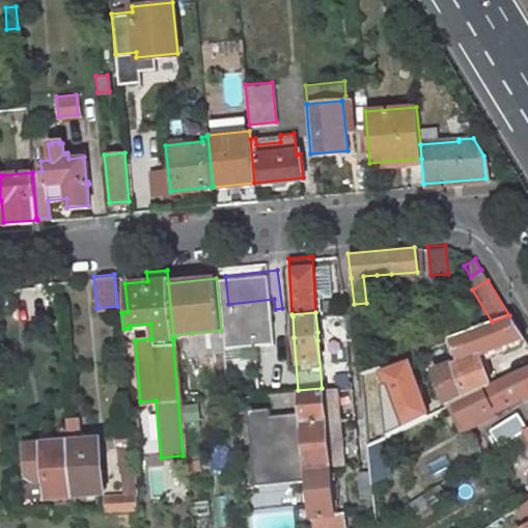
[(492,322),(451,337),(461,361),(454,363),(466,395),(490,384),(478,355),(523,338),(509,315),(492,322)]
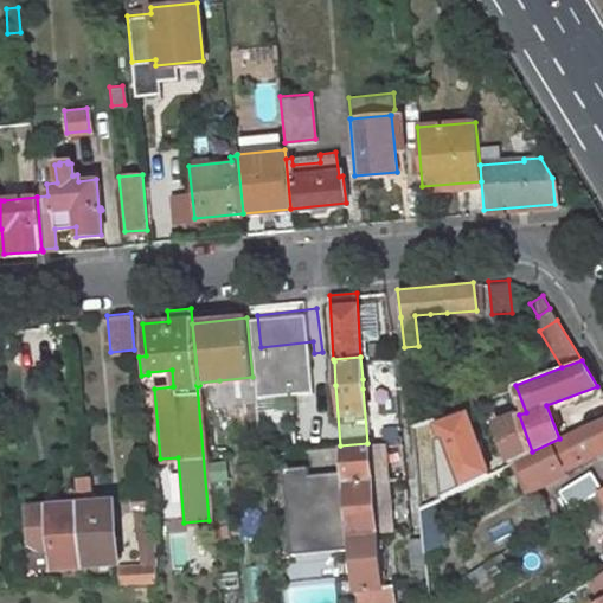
[(318,386),(335,385),(334,361),(315,363),(318,386)]
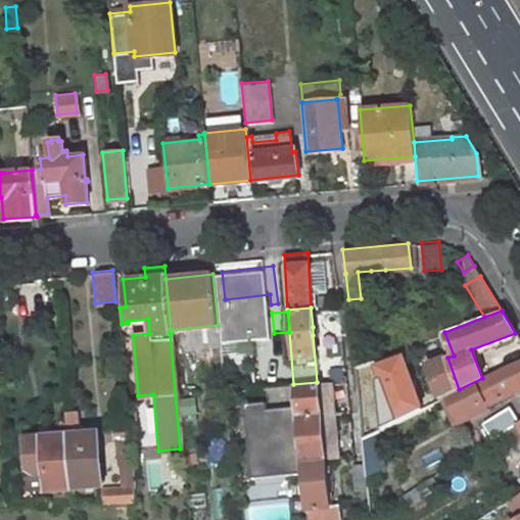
[(219,341),(218,325),(189,328),(190,344),(219,341)]
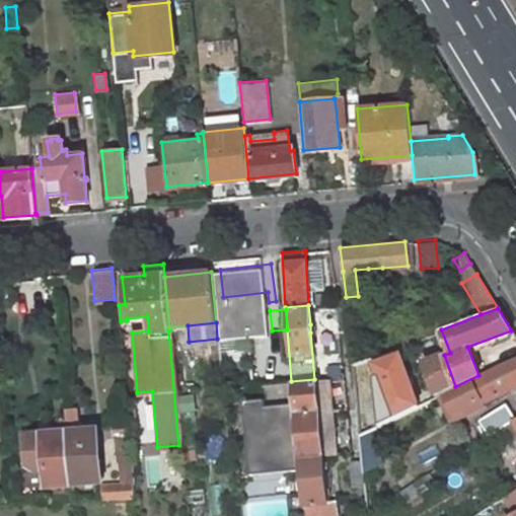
[(515,356),(515,339),(485,355),(492,368),(515,356)]
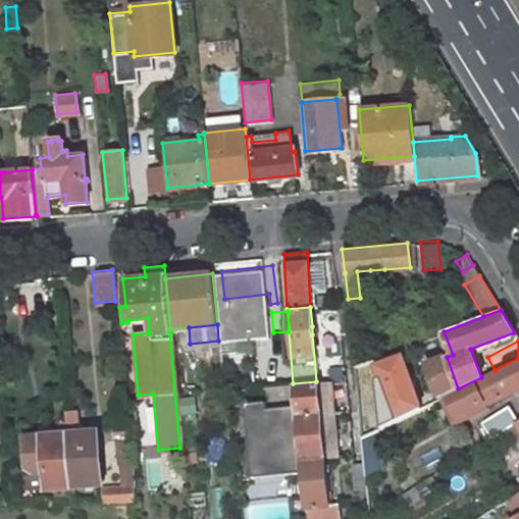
[(373,357),(353,365),(360,436),(366,433),(376,428),(380,426),(373,357)]
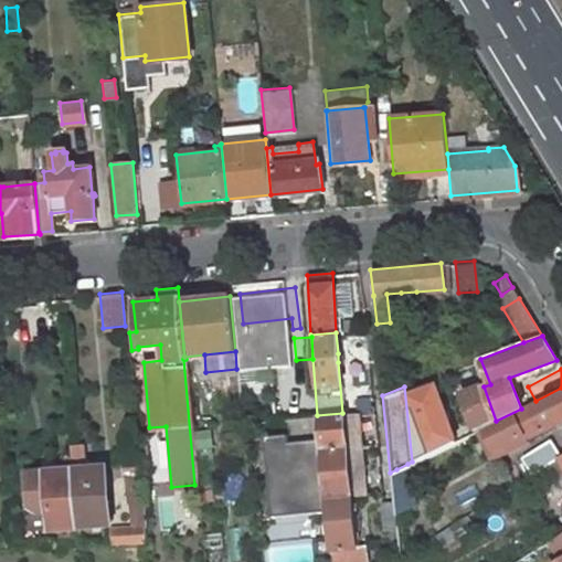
[(561,417),(561,388),(536,401),(521,409),(496,421),(479,428),(488,448),(519,434),(521,438),(561,417)]
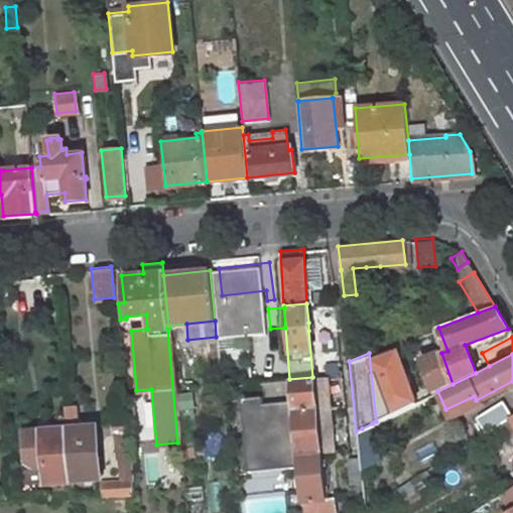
[(324,376),(312,377),(314,407),(327,406),(324,376)]
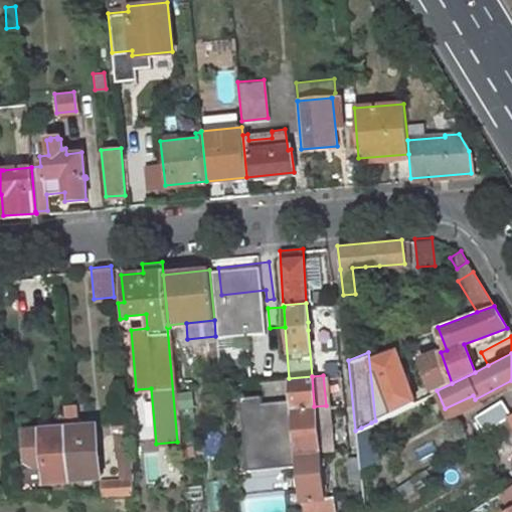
[(312,376),(289,378),(292,408),(314,406),(312,376)]
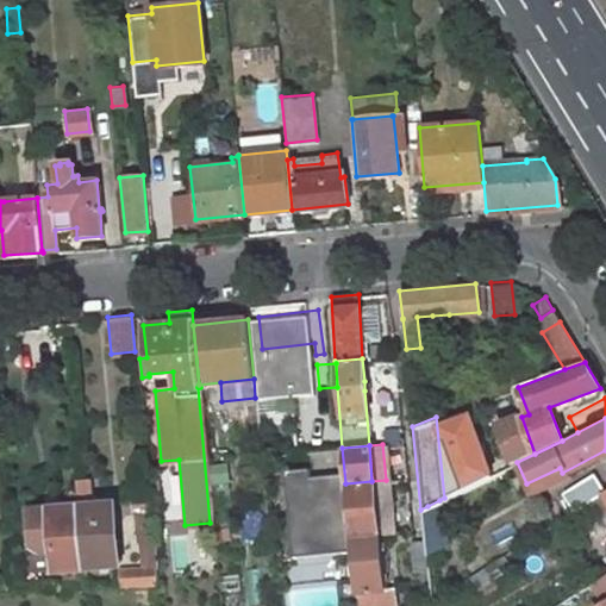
[(560,468),(526,483),(530,491),(563,475),(562,473),(560,468)]
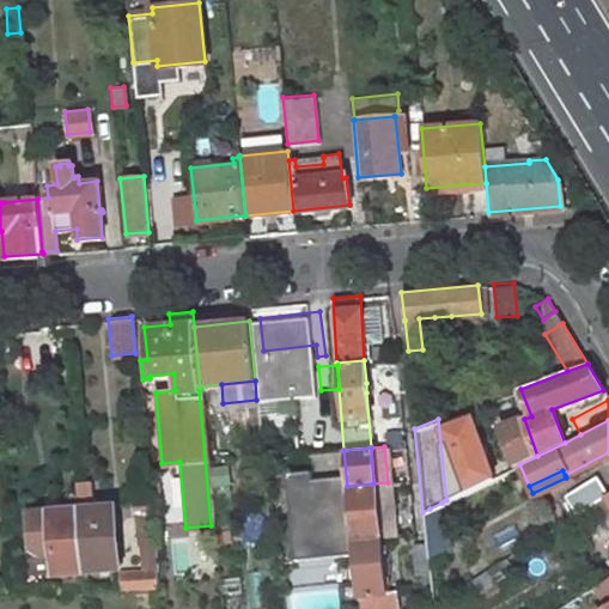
[(566,497),(577,512),(591,504),(607,494),(596,477),(566,497)]
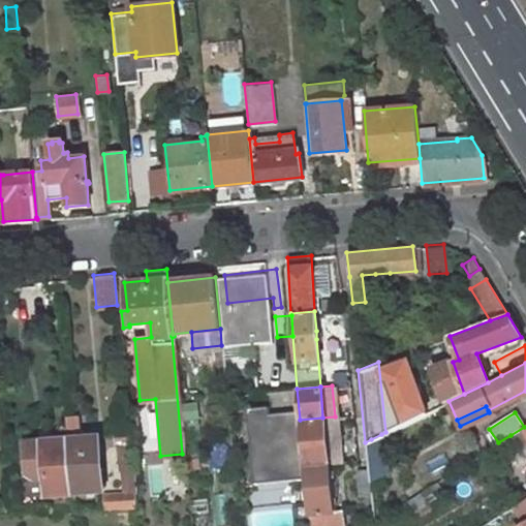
[(76,414),(65,415),(66,432),(67,438),(72,493),(97,491),(93,437),(79,438),(76,414)]
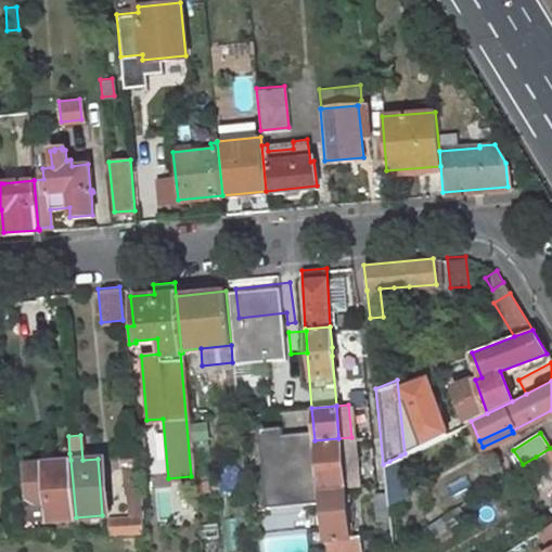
[(351,437),(338,438),(344,487),(356,486),(351,437)]
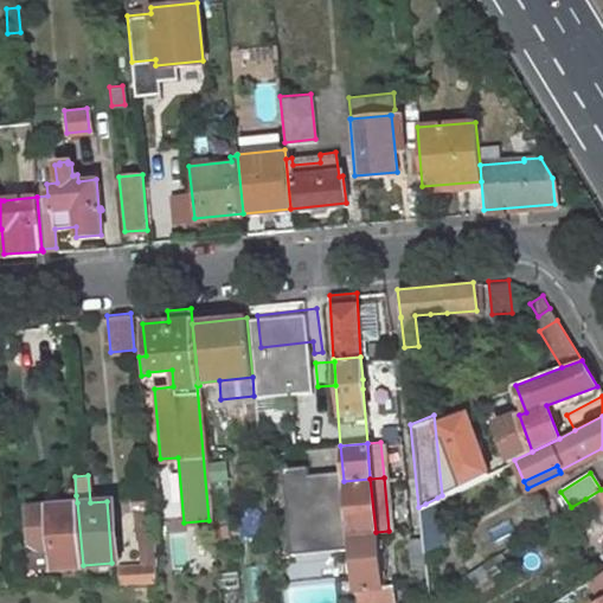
[(370,479),(344,481),(348,534),(376,532),(370,479)]
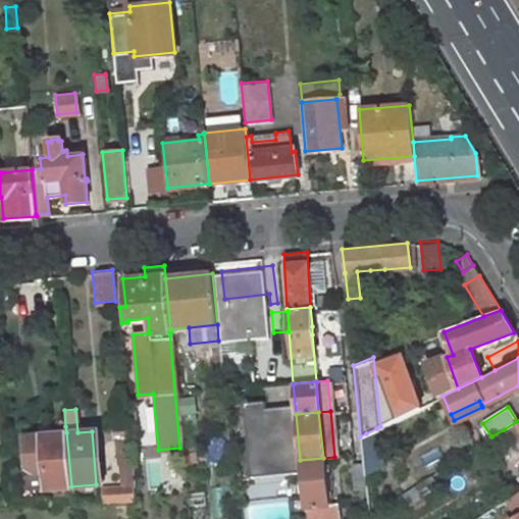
[(518,419),(517,421),(504,429),(507,435),(518,428),(518,419)]
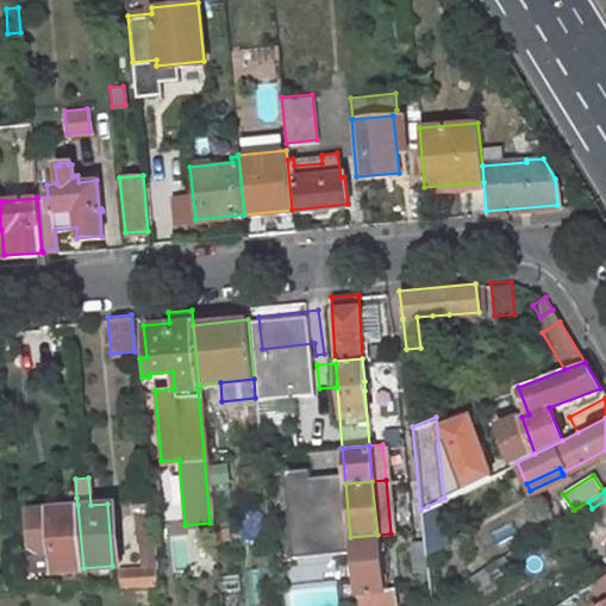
[(137,510),(150,508),(149,494),(130,497),(131,510),(137,510)]
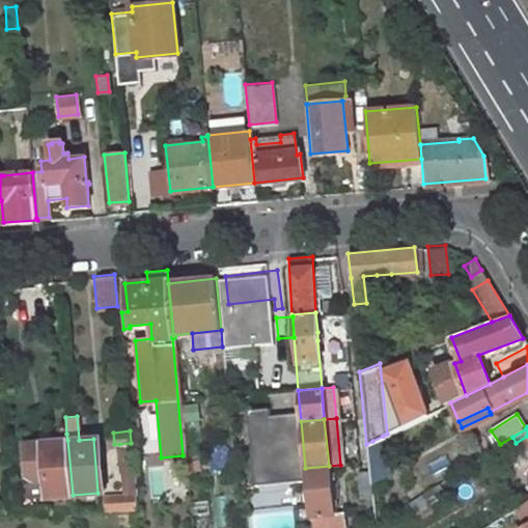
[(383,436),(372,441),(379,453),(389,447),(383,436)]
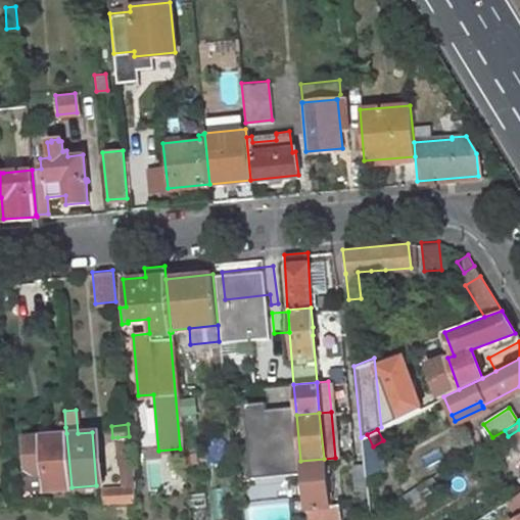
[(44,466),(46,489),(72,487),(66,433),(59,434),(24,437),(26,461),(39,460),(44,460),(44,466)]
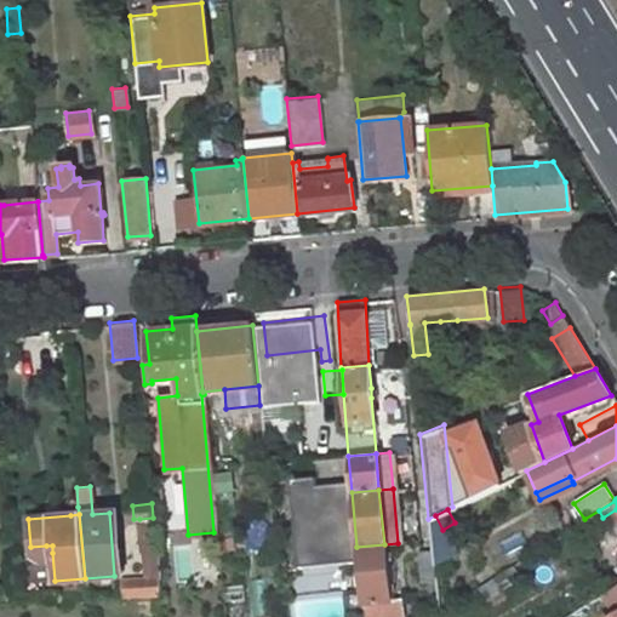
[(443,530),(435,515),(428,519),(432,549),(433,564),(455,553),(443,530)]
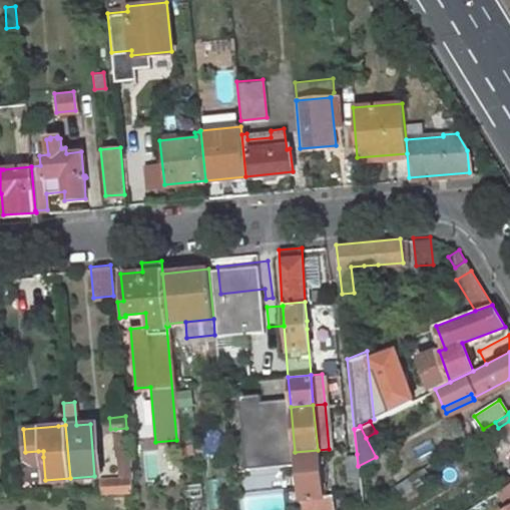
[(117,458),(119,458),(129,457),(126,428),(115,429),(117,458)]
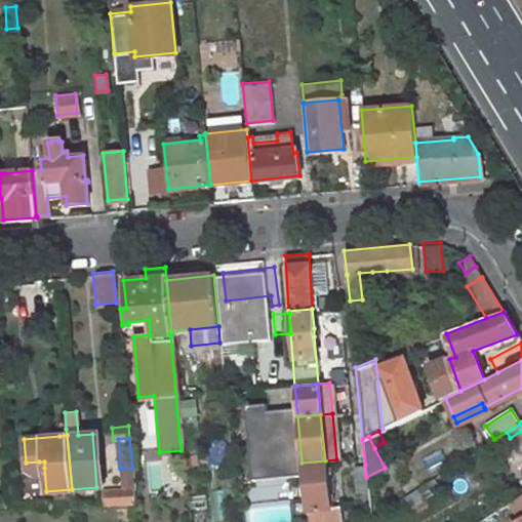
[(325,460),(302,463),(306,510),(307,510),(307,521),(339,521),(338,506),(329,506),(325,460)]
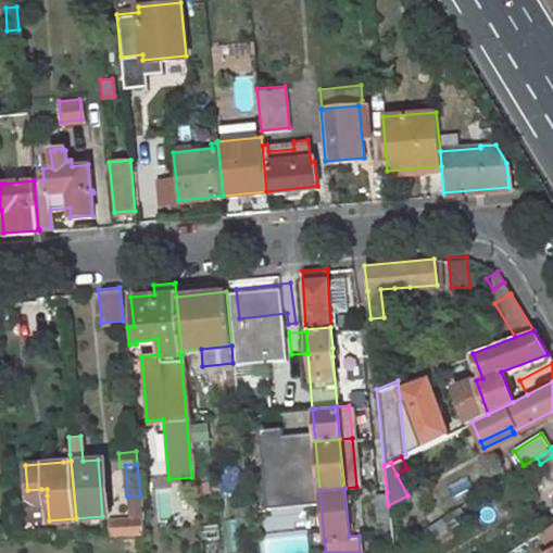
[(375,517),(389,516),(388,505),(387,492),(373,493),(375,517)]
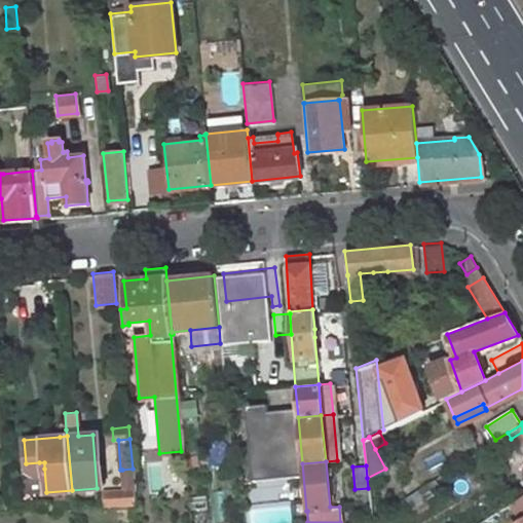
[(123,482),(134,481),(133,469),(122,470),(123,482)]
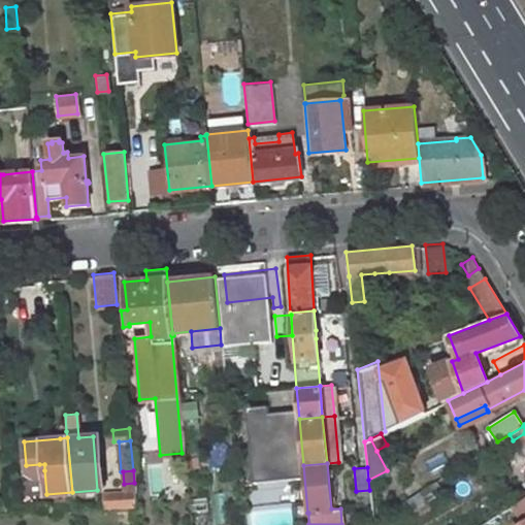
[(102,492),(103,506),(134,504),(134,490),(102,492)]
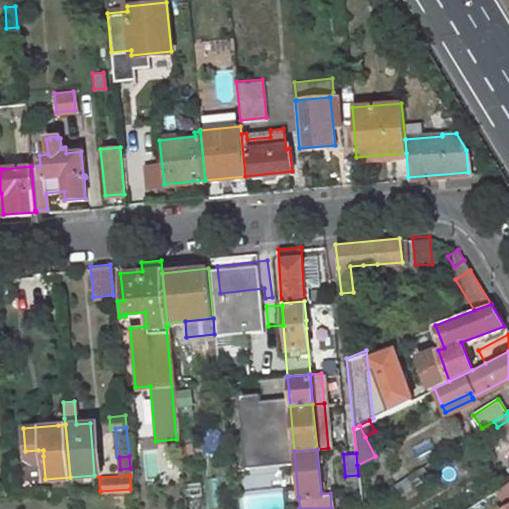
[(389,486),(395,496),(411,486),(404,475),(389,486)]
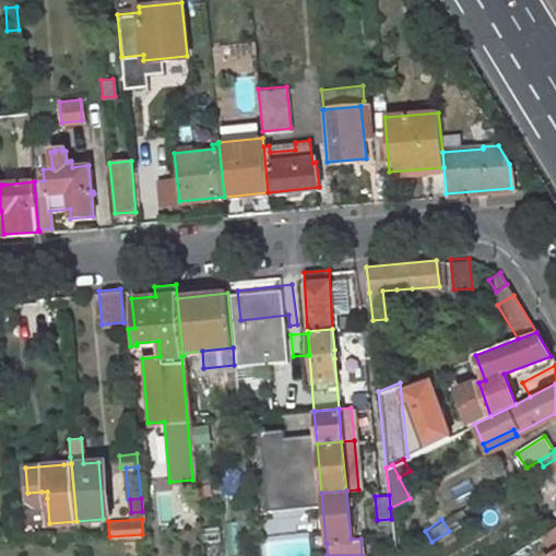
[(555,525),(541,535),(553,554),(555,552),(555,525)]
